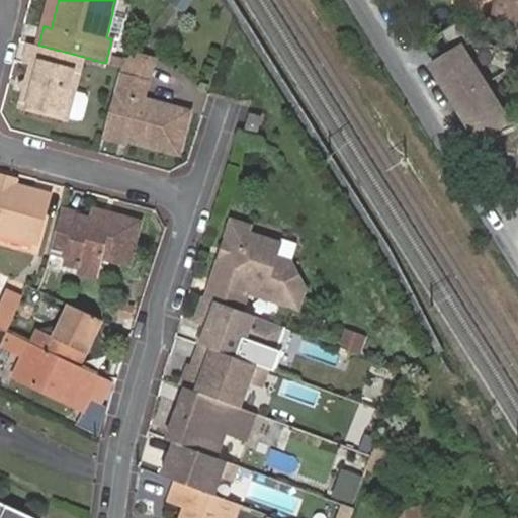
[(51,0),(44,25),(51,28),(58,0),(51,0)]
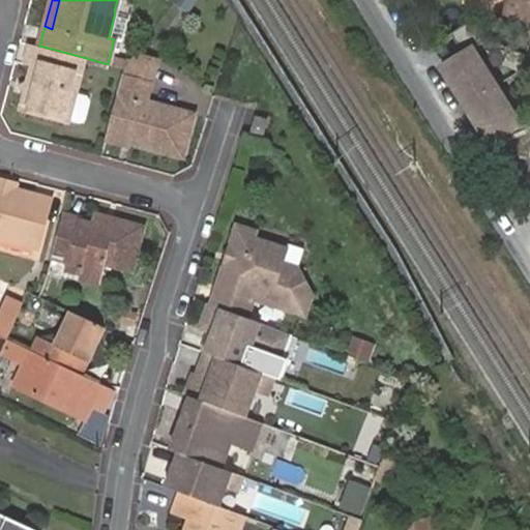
[(178,0),(176,5),(192,12),(197,0),(178,0)]
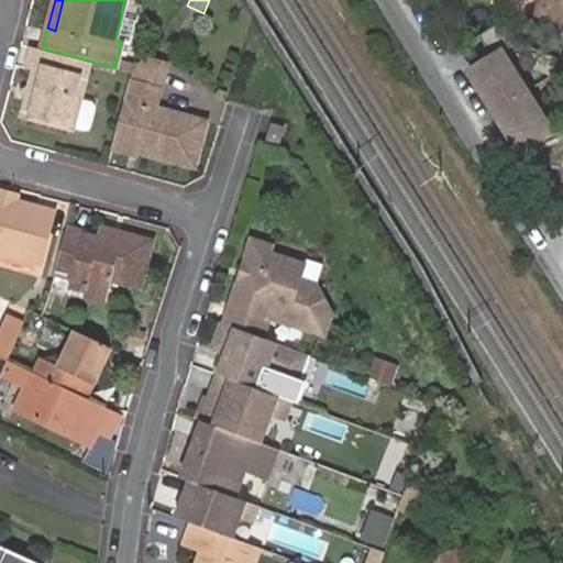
[(562,0),(545,0),(542,15),(562,20),(562,15),(562,0)]
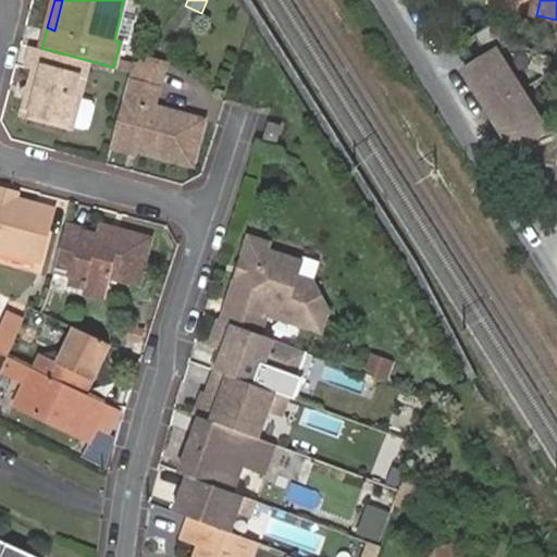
[(114,40),(120,41),(125,44),(132,20),(120,17),(114,40)]
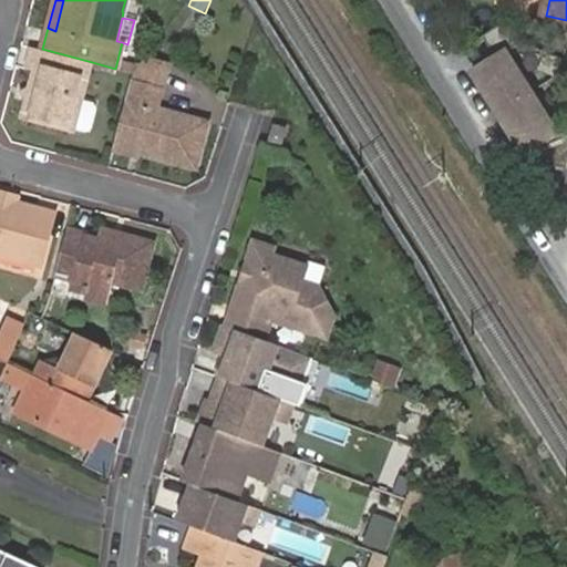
[(566,144),(555,143),(507,60),(524,51),(511,29),(485,44),(497,65),(474,80),(522,163),(533,156),(545,173),(566,178),(566,174),(566,144)]
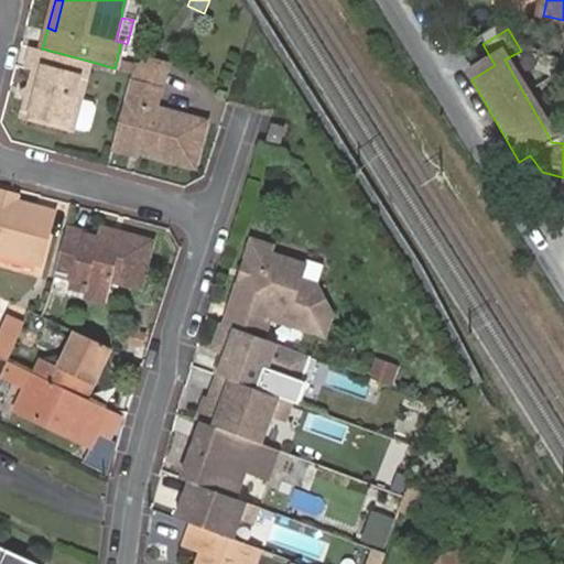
[(42,49),(32,45),(25,68),(34,71),(30,88),(26,97),(21,119),(72,132),(73,128),(79,105),(91,62),(42,49)]
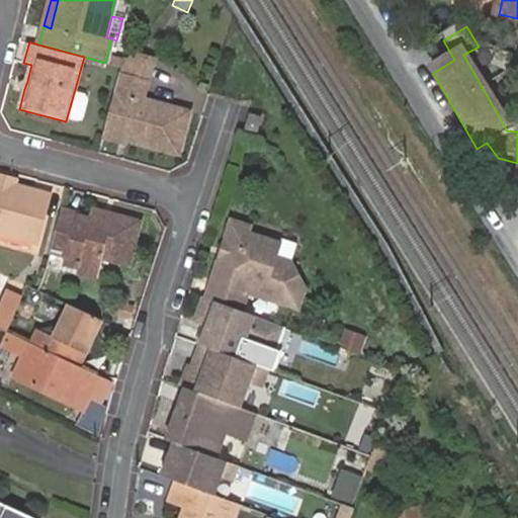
[(181,158),(193,112),(147,100),(157,59),(136,53),(120,71),(105,137),(181,158)]
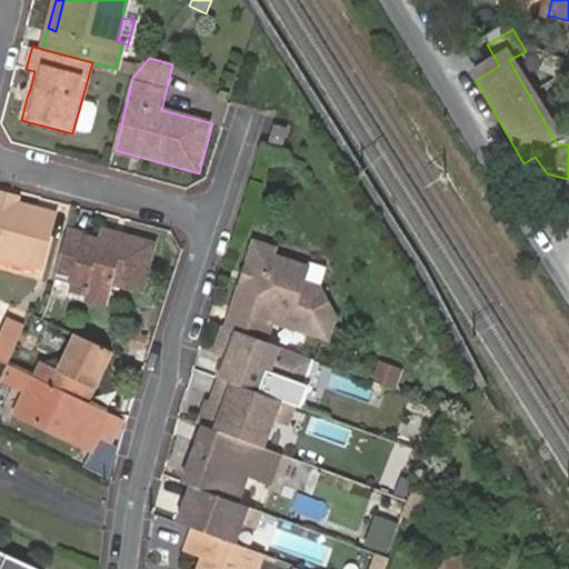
[(135,75),(140,67),(118,60),(116,69),(135,75)]
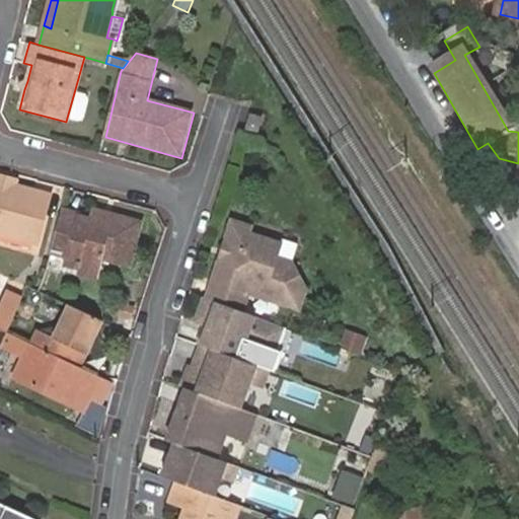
[(21,86),(24,89),(27,81),(22,82),(18,83),(21,86)]
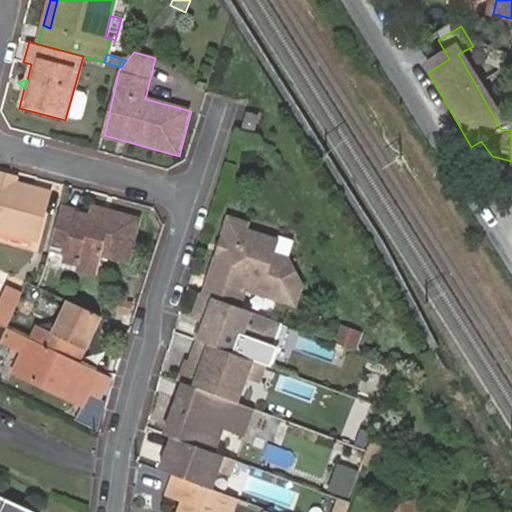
[(72,95),(66,116),(78,120),(81,118),(86,101),(84,98),(72,95)]
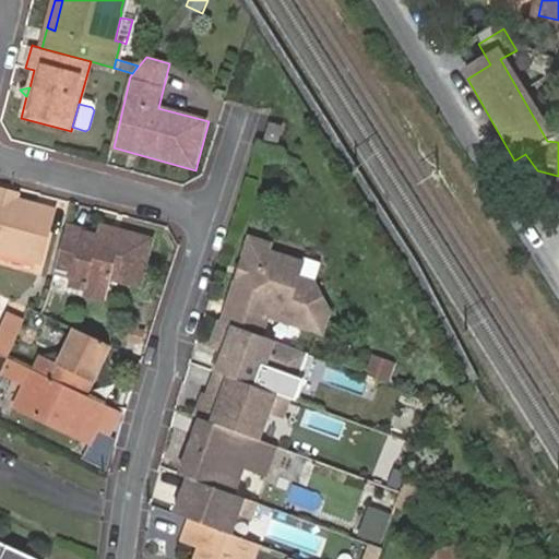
[(271,125),(270,128),(265,142),(277,145),(278,139),(282,127),(271,125)]
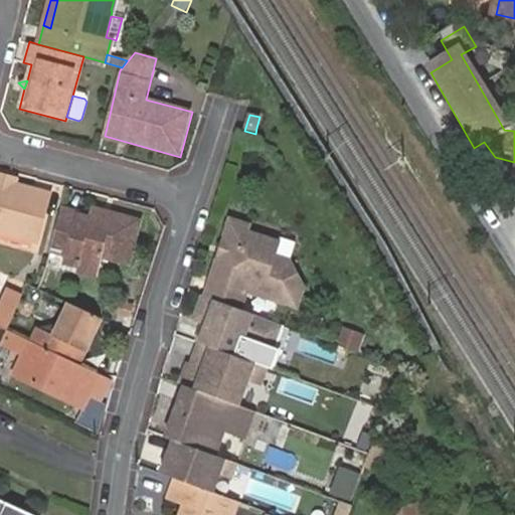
[(0,189),(0,190),(11,184),(13,179),(0,175),(0,189)]
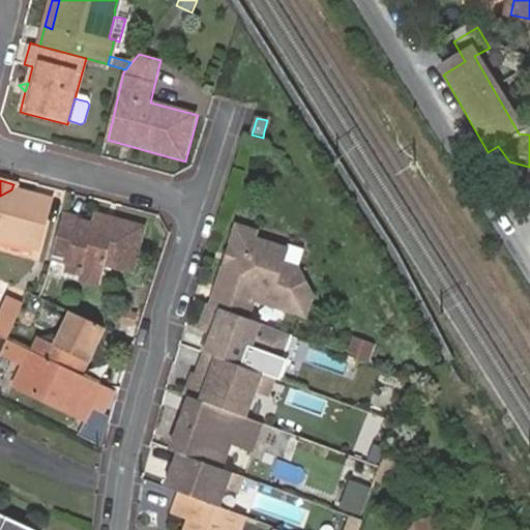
[(0,242),(36,251),(50,201),(11,189),(0,196),(0,195),(0,242)]
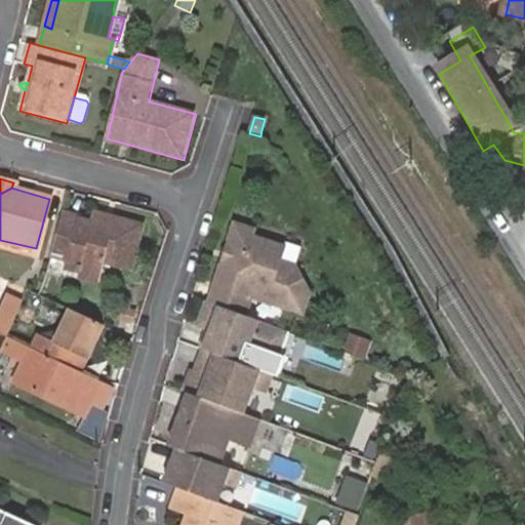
[(94,220),(64,211),(52,253),(80,260),(78,269),(97,274),(102,257),(127,264),(138,225),(107,216),(105,224),(94,220)]
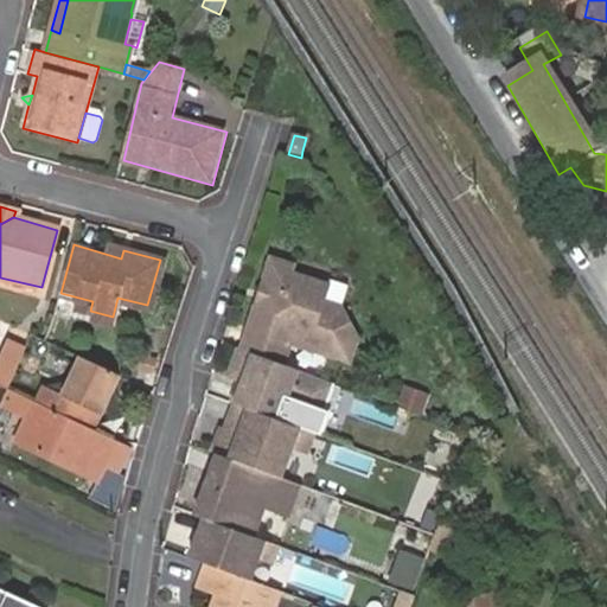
[(110,246),(109,255),(121,259),(123,250),(110,246)]
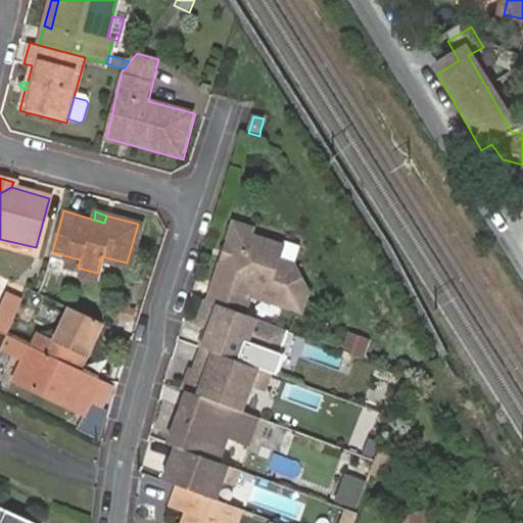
[(221,285),(215,302),(244,313),(248,301),(299,320),(313,281),(278,269),(283,255),(250,243),(252,236),(235,230),(228,250),(232,251),(228,263),(224,262),(216,283),(221,285)]
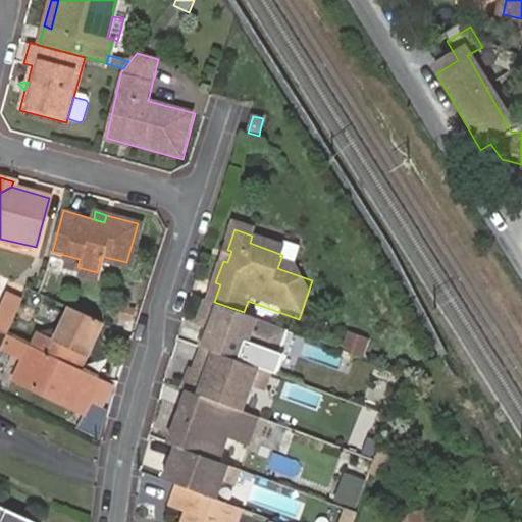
[(52,293),(57,282),(50,278),(44,289),(52,293)]
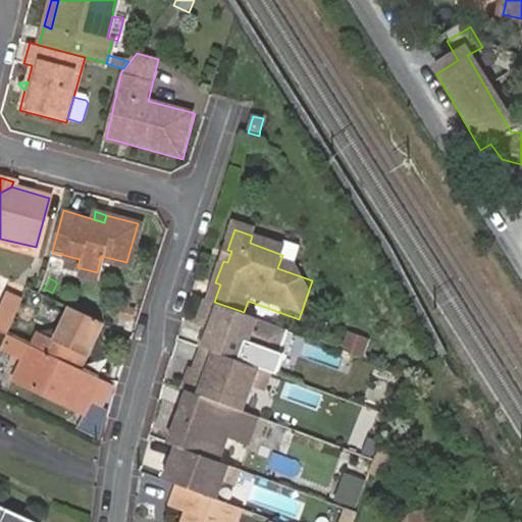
[(0,329),(12,333),(21,296),(3,291),(0,303),(0,329)]
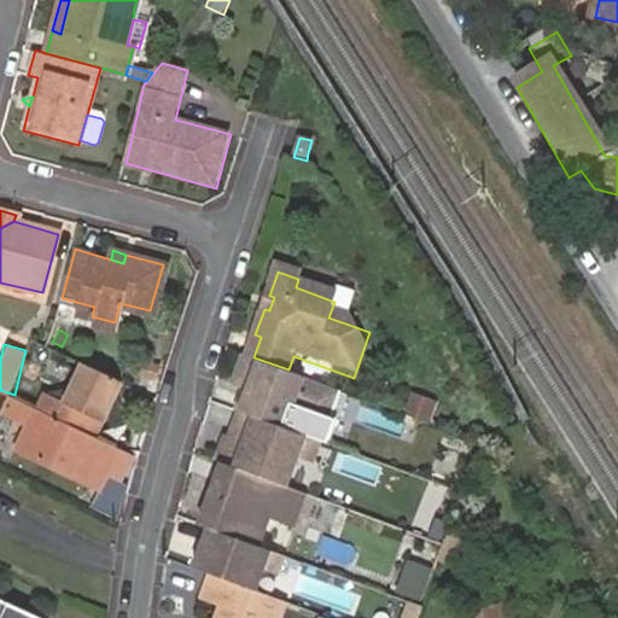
[(322,414),(333,386),(289,369),(254,357),(237,351),(227,377),(238,382),(228,407),(231,407),(275,424),(281,406),(307,415),(309,409),(322,414)]
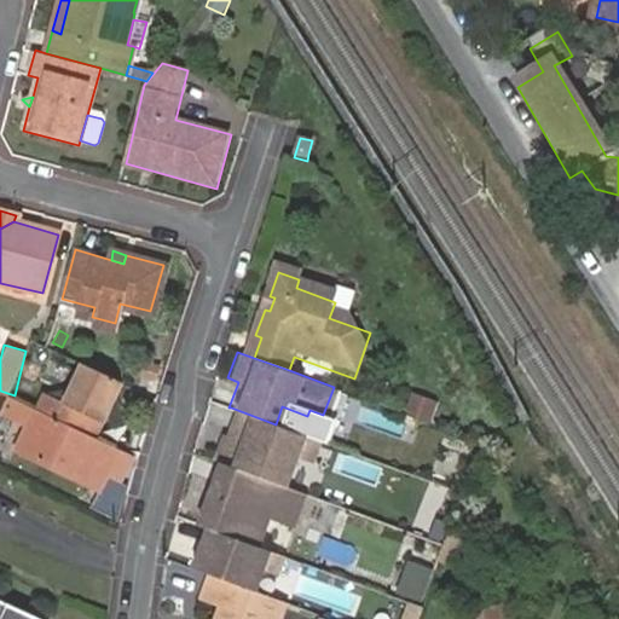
[(45,394),(38,410),(97,438),(123,380),(84,362),(65,404),(45,394)]
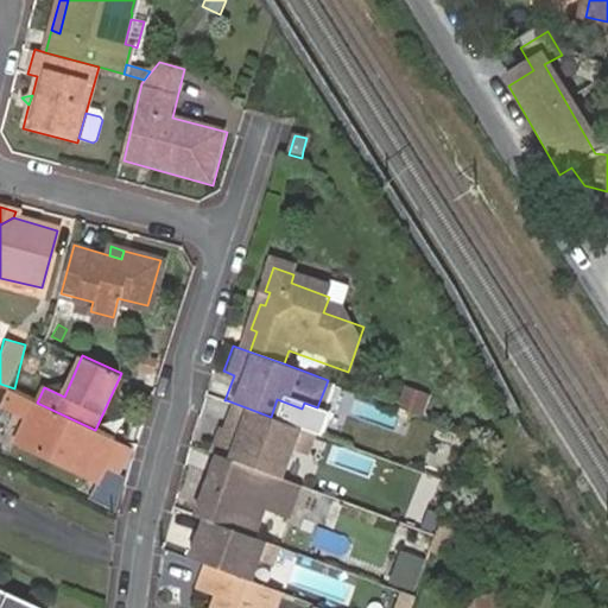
[(406,386),(399,405),(425,415),(432,396),(406,386)]
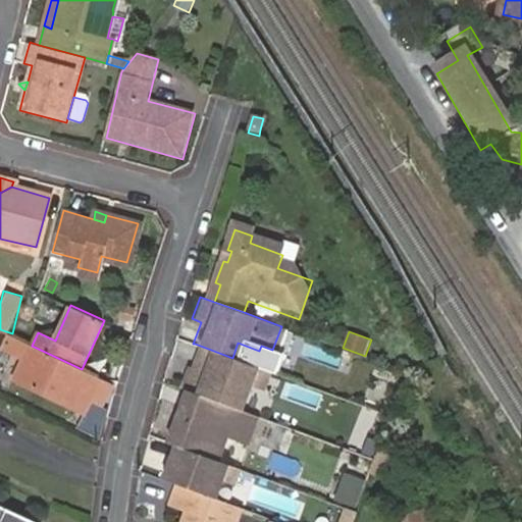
[(236,408),(245,380),(257,385),(263,369),(232,358),(195,344),(186,367),(178,386),(191,390),(236,408)]
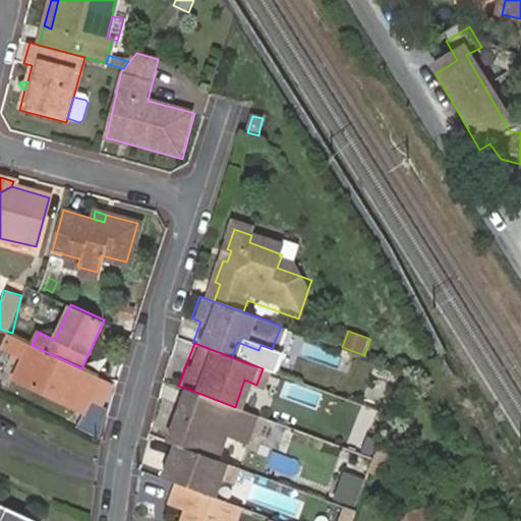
[(81,368),(32,345),(15,381),(83,412),(101,378),(81,368)]
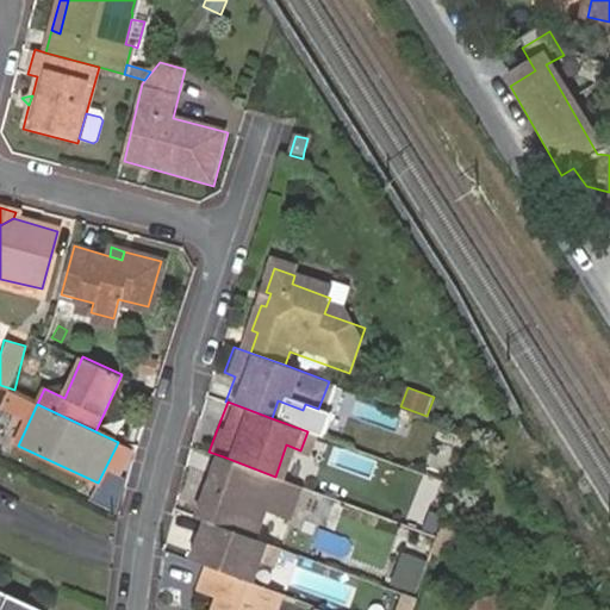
[(318,409),(305,404),(303,410),(317,416),(318,409)]
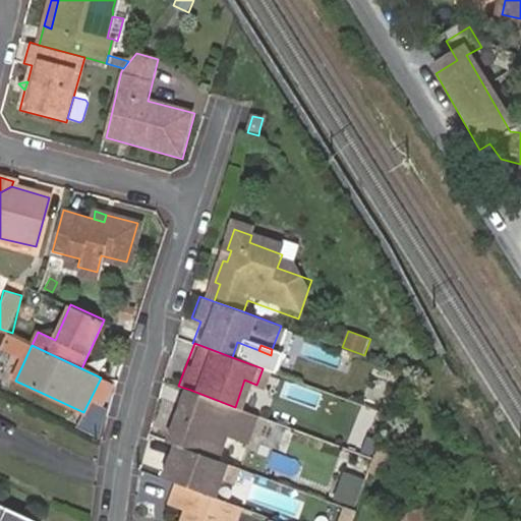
[(178,386),(185,366),(182,364),(175,384),(178,386)]
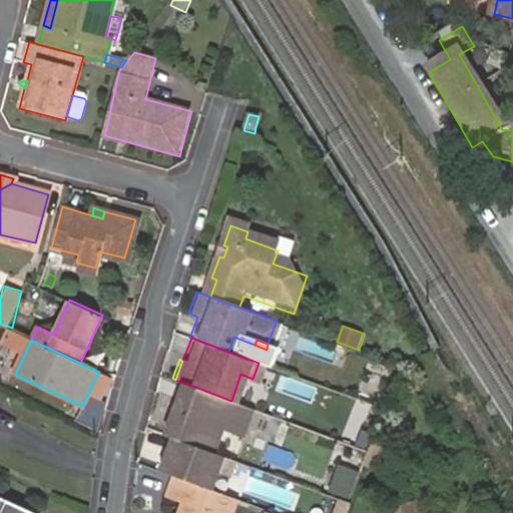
[(99,372),(82,406),(94,412),(110,376),(99,372)]
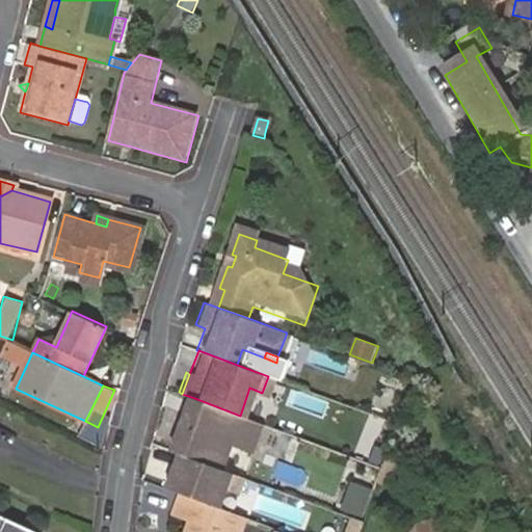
[(255,454),(266,425),(240,416),(194,398),(175,452),(182,455),(225,471),(234,447),(255,454)]
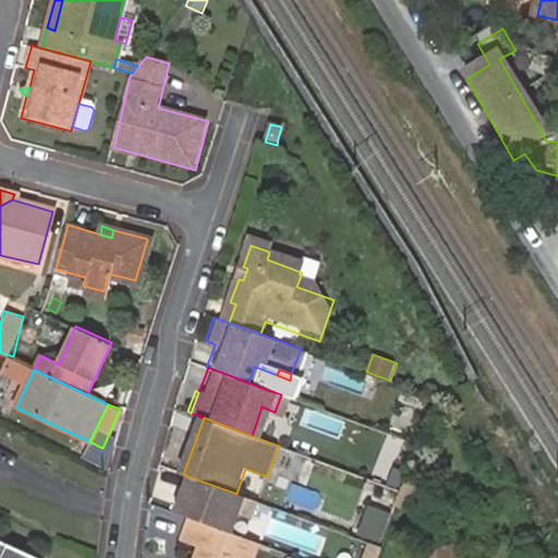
[(254,520),(259,502),(237,494),(191,477),(178,513),(193,519),(234,534),(241,514),(254,520)]
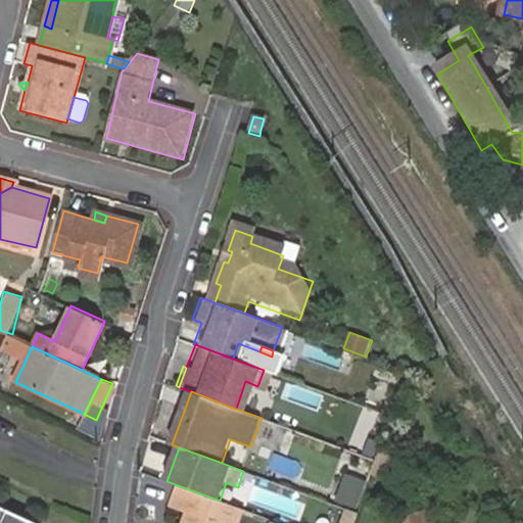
[(368,483),(350,477),(340,502),(359,509),(368,483)]
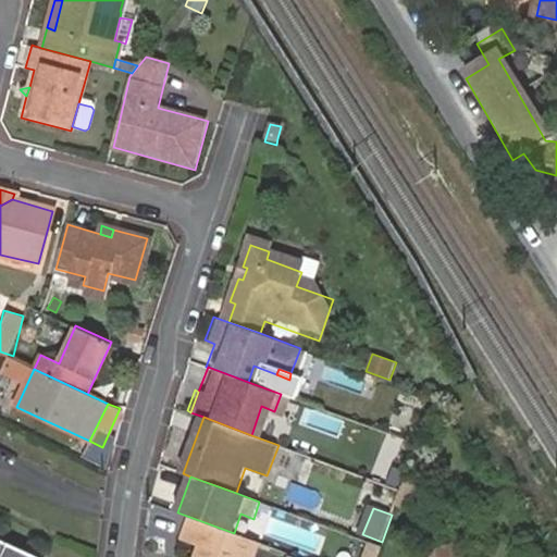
[(234,533),(193,518),(185,541),(201,546),(197,556),(254,556),(260,543),(234,533)]
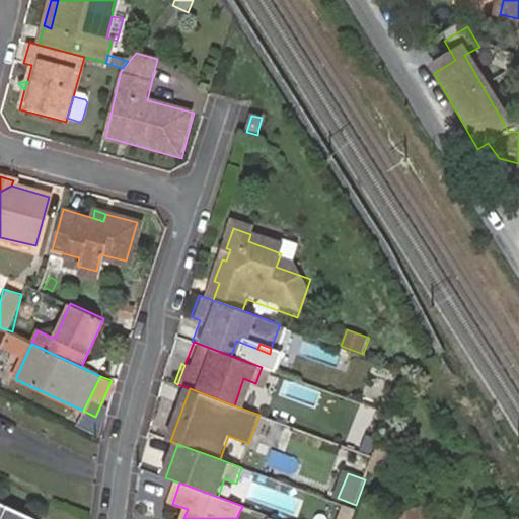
[(27,518),(29,517),(0,503),(0,518),(27,518)]
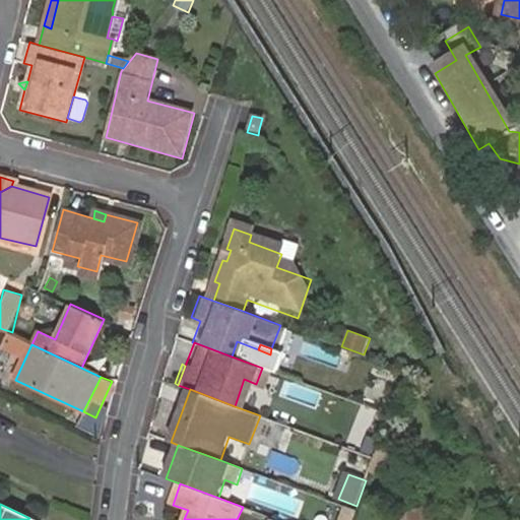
[(354,519),(359,512),(346,507),(341,519),(354,519)]
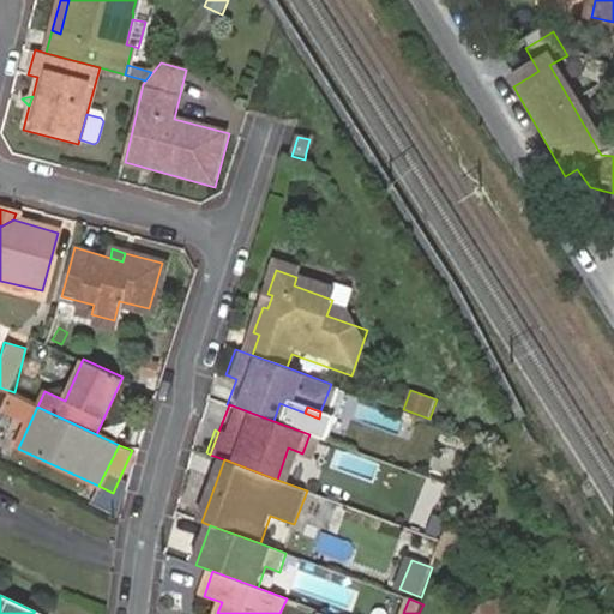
[(509,613),(505,601),(471,613),(509,613)]
